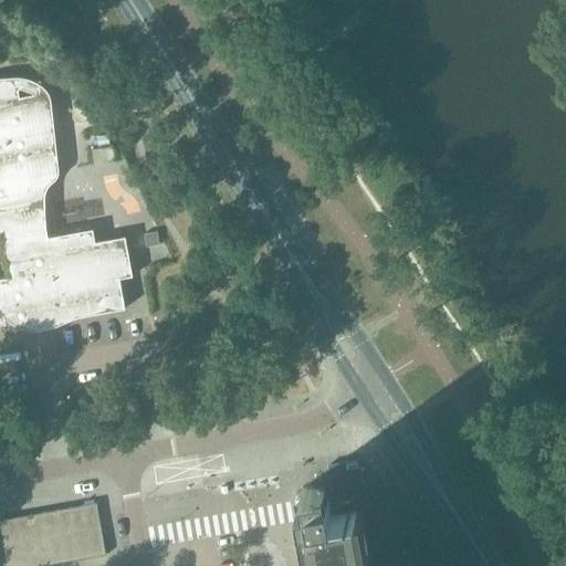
[(0,324),(6,324),(3,310),(44,303),(48,323),(125,308),(121,279),(133,276),(126,237),(95,242),(93,229),(49,237),(38,175),(56,171),(42,93),(20,97),(18,85),(0,87),(0,324)]
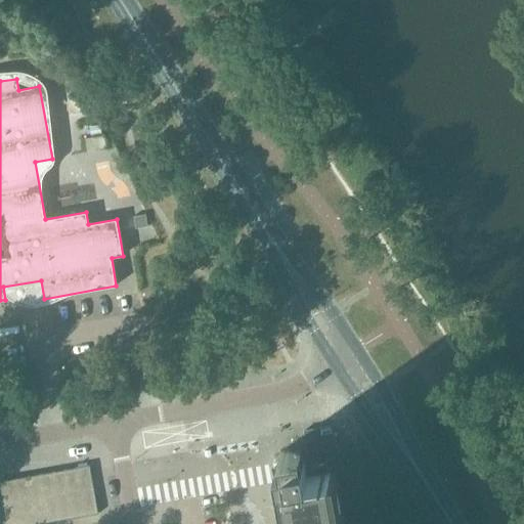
[(104,135),(85,138),(87,151),(106,148),(104,135)]
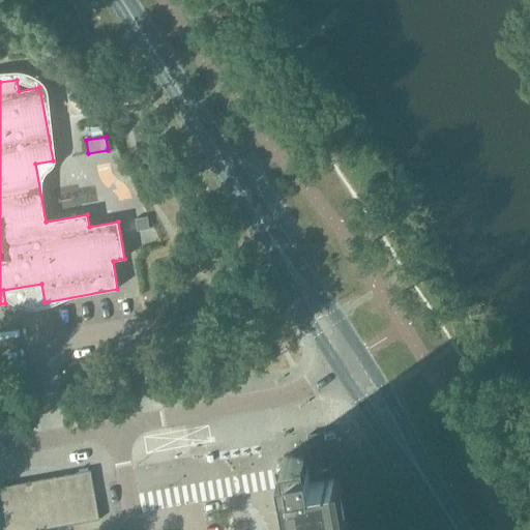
[(307,436),(315,475),(344,470),(336,431),(307,436)]
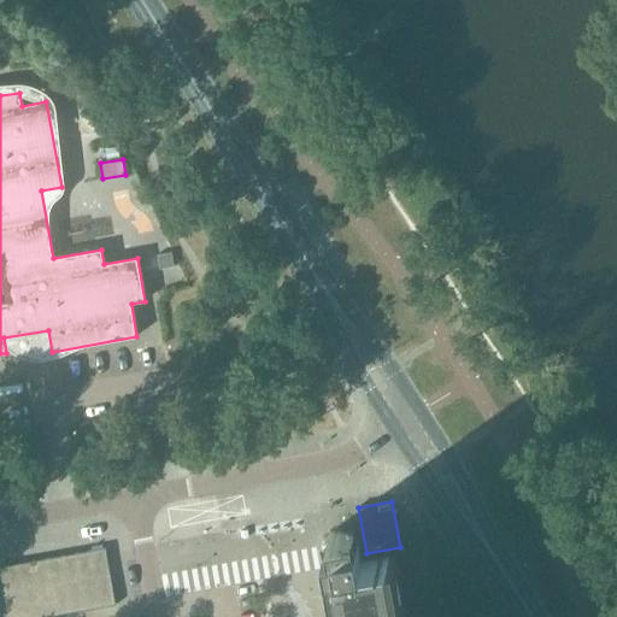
[(406,616),(395,554),(389,556),(362,560),(356,527),(329,532),(331,546),(325,547),(334,592),(338,616),(406,616)]
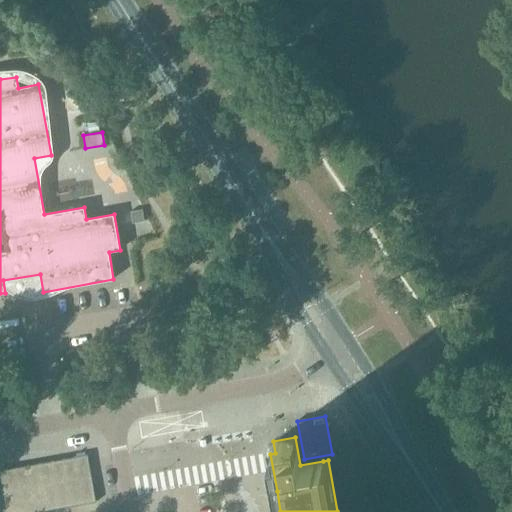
[(88,454),(75,457),(79,480),(91,478),(87,456),(88,456),(88,454)]
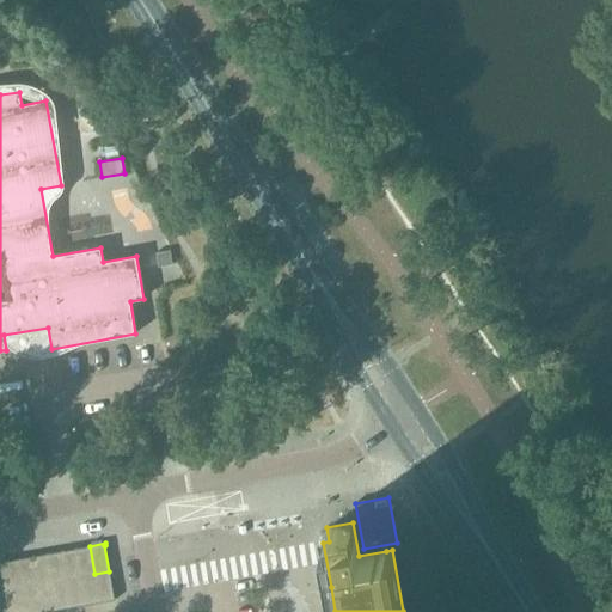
[(90,546),(75,549),(80,577),(95,574),(90,546)]
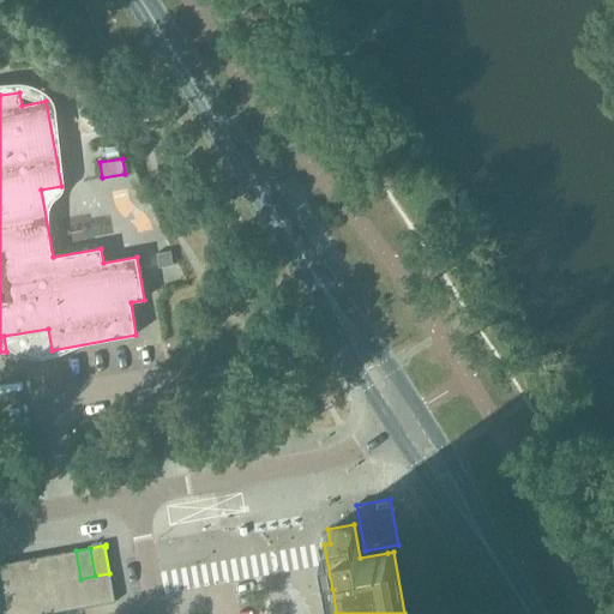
[(76,551),(61,553),(66,582),(80,579),(76,551)]
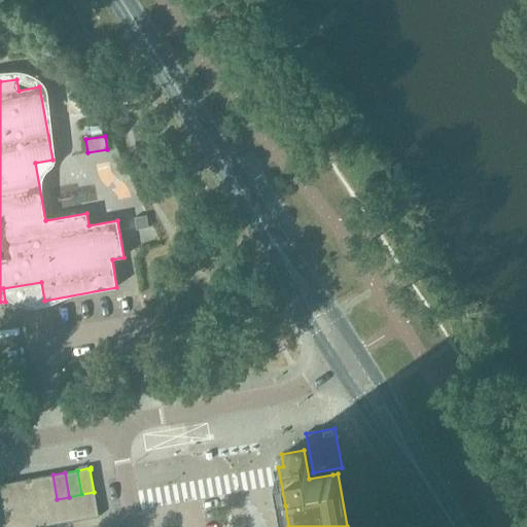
[(53,475),(40,477),(45,501),(57,499),(53,475)]
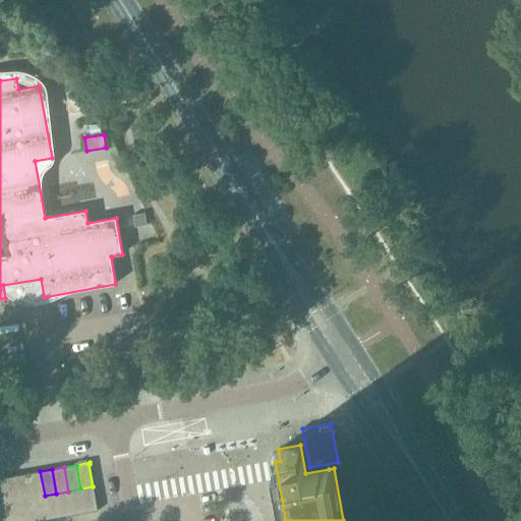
[(40,471),(29,473),(33,498),(45,496),(40,471)]
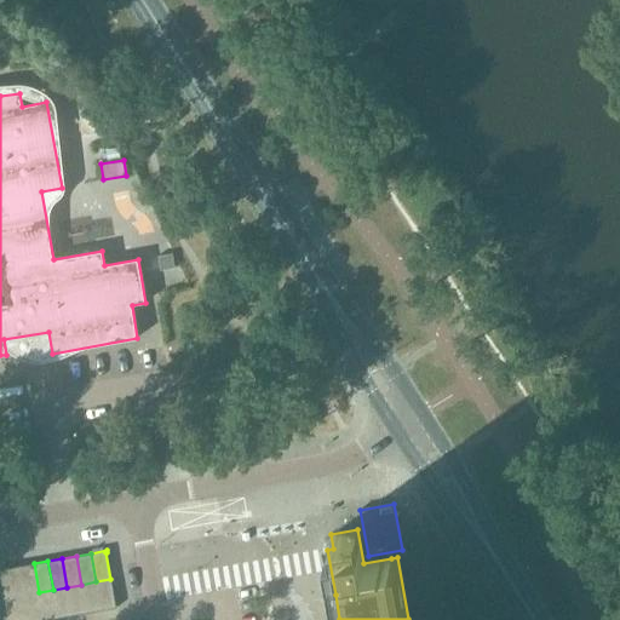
[(34,563),(19,566),(24,595),(39,592),(34,563)]
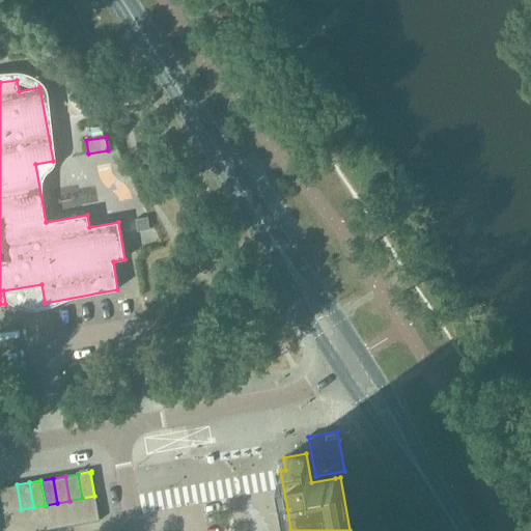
[(17,484),(4,487),(8,511),(21,509),(17,484)]
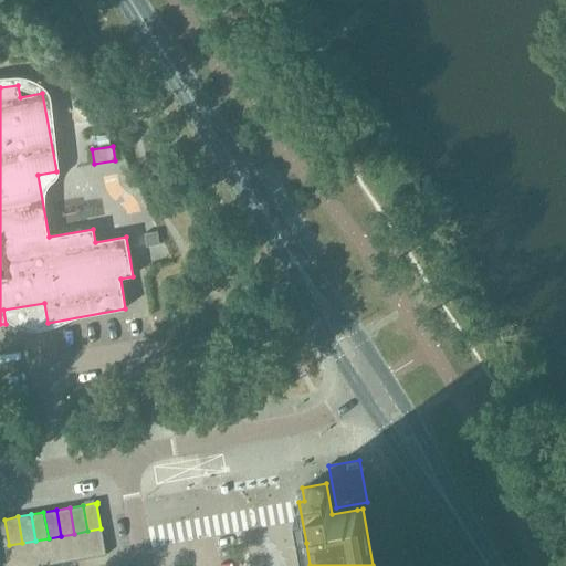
[(4,520),(0,520),(0,546),(9,545),(4,520)]
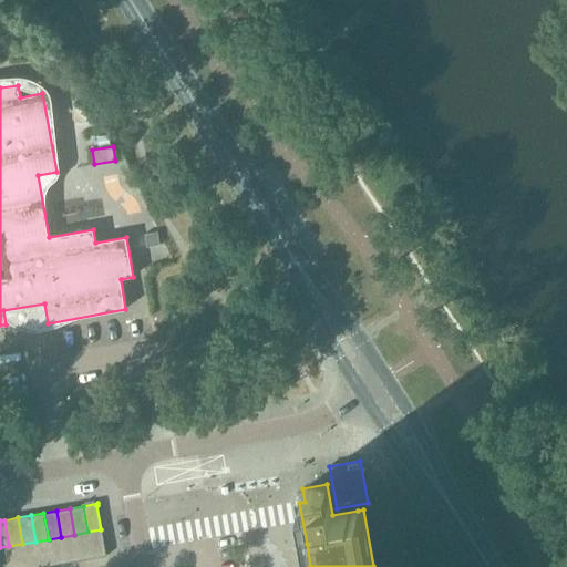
[(105,555),(101,529),(88,532),(92,558),(106,556),(106,555),(105,555)]
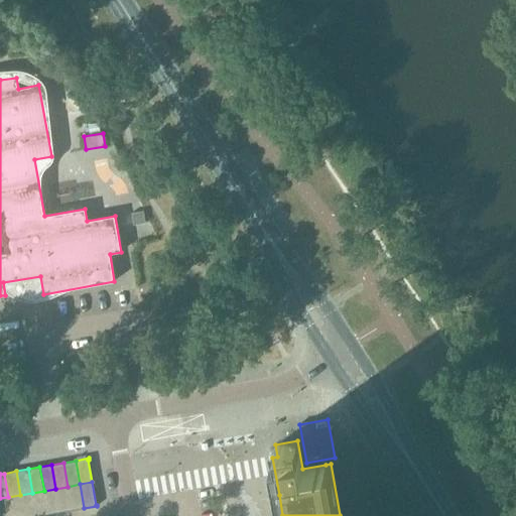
[(80,484),(68,487),(72,510),(84,508),(80,484)]
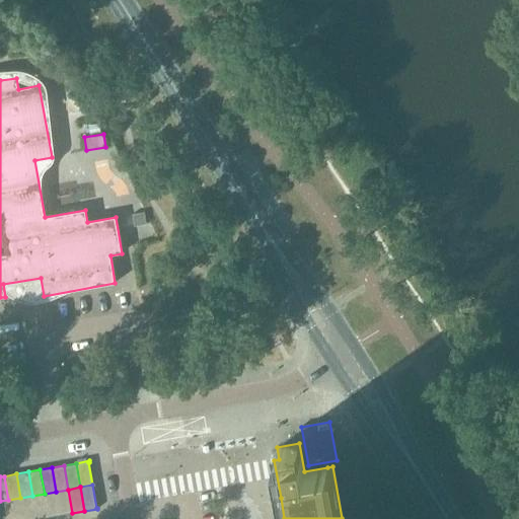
[(68,490),(56,492),(61,515),(72,513),(68,490)]
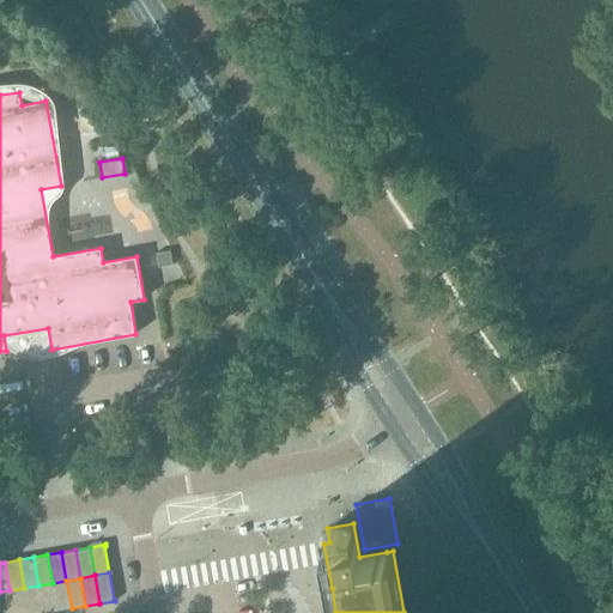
[(66,581),(53,583),(58,611),(72,608),(66,581)]
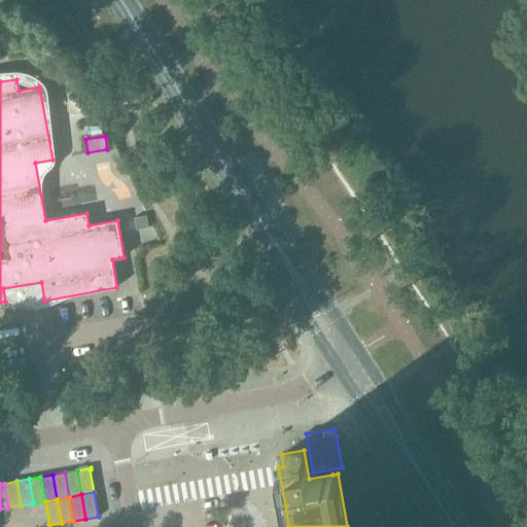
[(45,501),(33,503),(36,526),(39,526),(49,525),(45,501)]
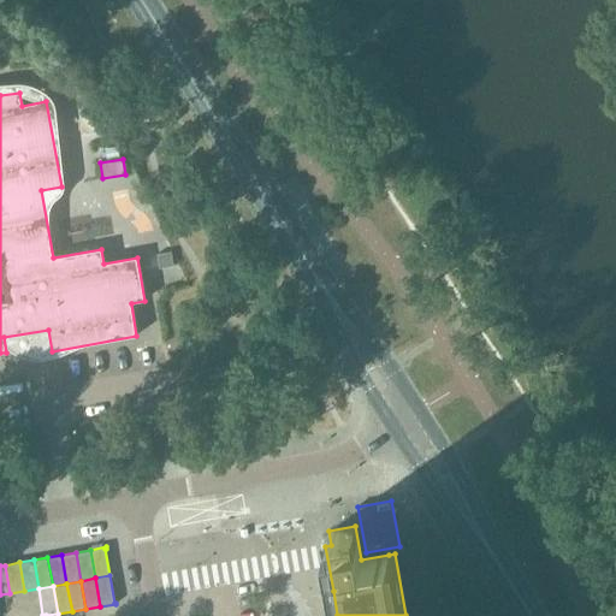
[(42,615),(39,588),(24,591),(28,615),(42,615)]
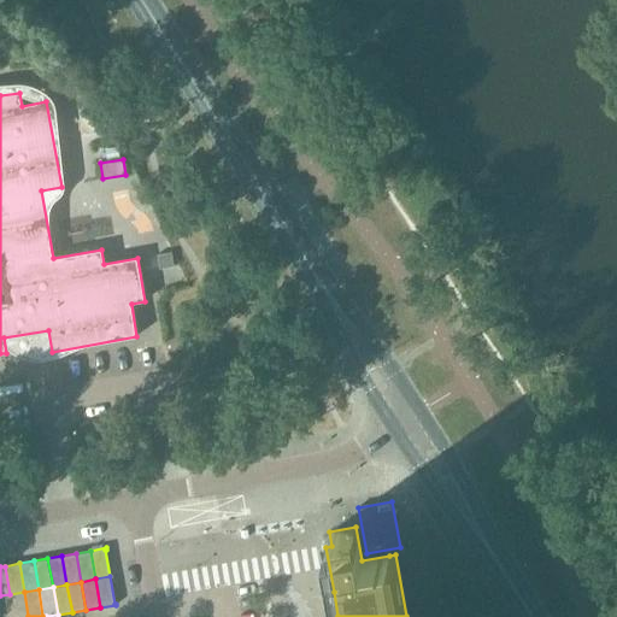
[(28,616),(24,592),(10,594),(13,616),(28,616)]
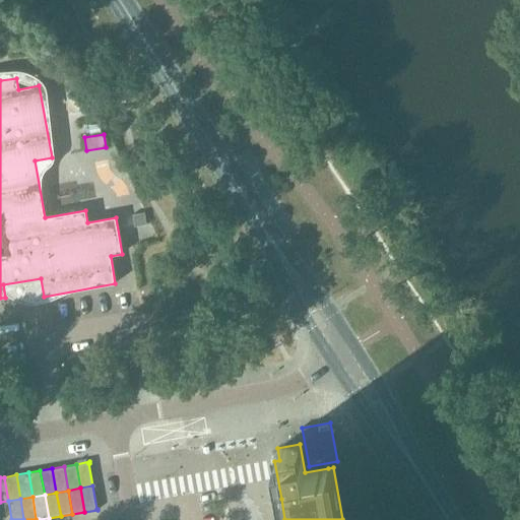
[(11,519),(8,501),(0,502),(0,519),(11,519)]
